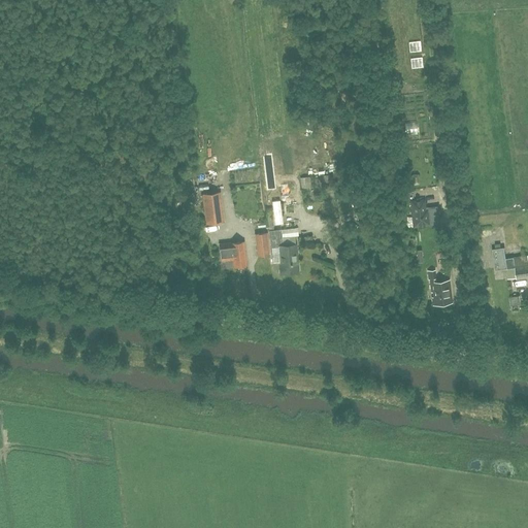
[(225,222),(221,192),(201,195),(205,224),(225,222)]
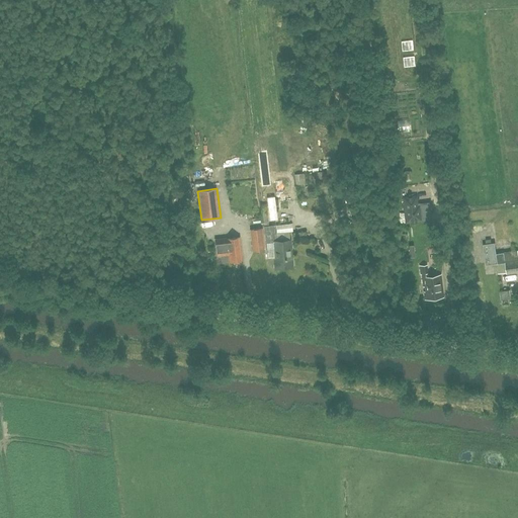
[(417,195),(403,196),(406,223),(422,221),(420,204),(418,204),(417,195)]
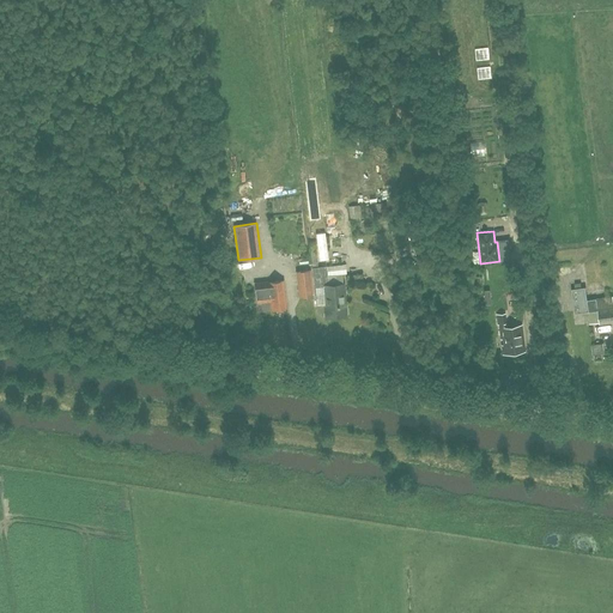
[(328,242),(319,243),(321,261),(331,259),(328,242)]
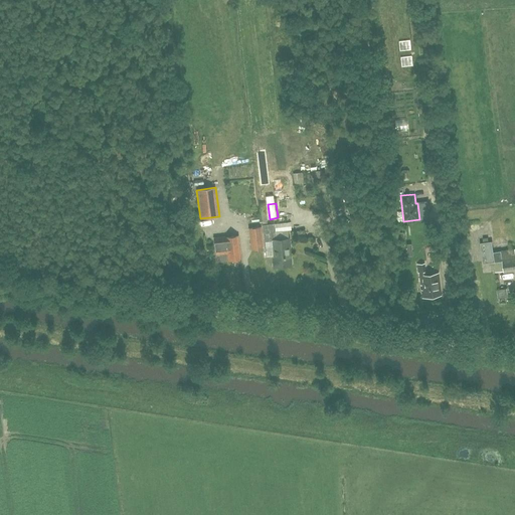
[(275,240),(274,224),(263,225),(265,241),(271,240),(273,267),(291,266),(289,239),(275,240)]
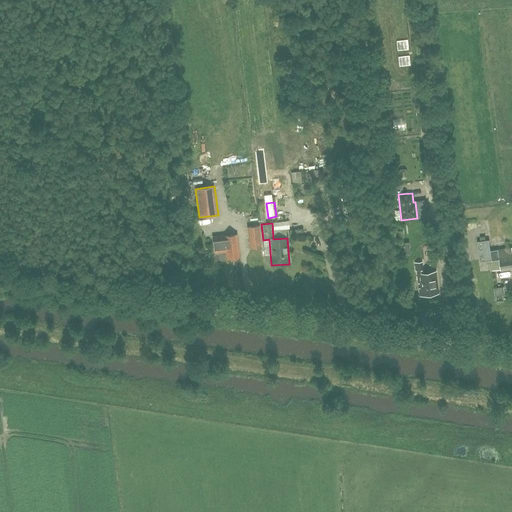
[(260,248),(258,226),(247,227),(250,249),(260,248)]
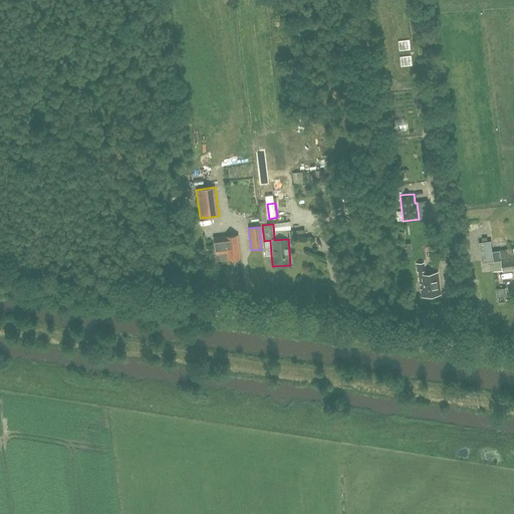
[(227,260),(240,259),(237,236),(214,238),(216,253),(226,252),(227,260)]
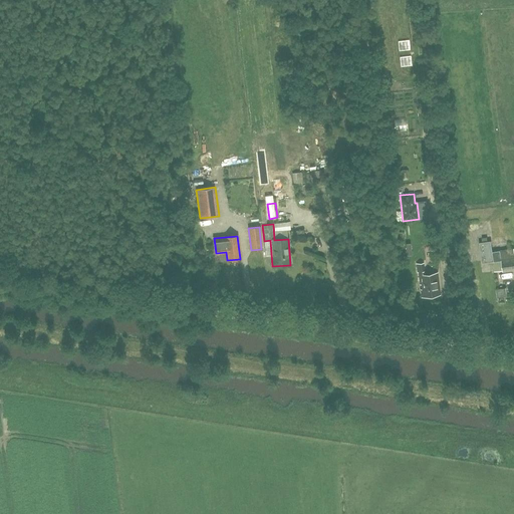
[(492,252),(490,241),(479,243),(482,263),(493,262),(494,272),(513,269),(513,252),(513,249),(492,252)]
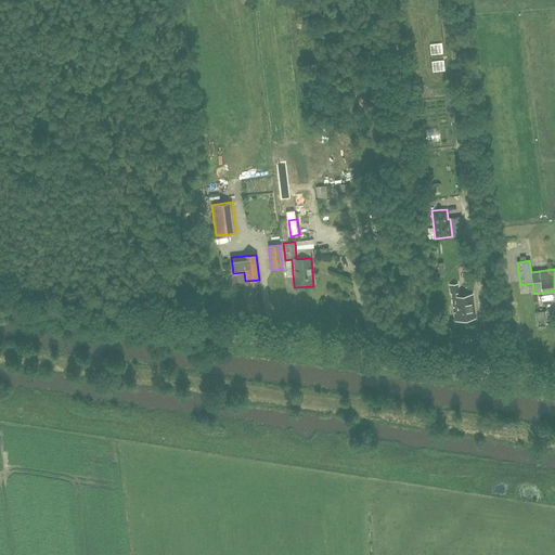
[(475,320),(472,296),(457,298),(456,286),(450,287),(451,295),(452,295),(453,308),(454,308),(455,314),(454,314),(455,322),(475,320)]
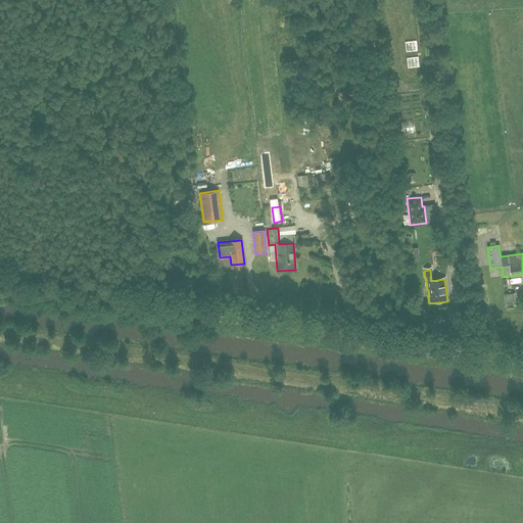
[(516,302),(515,293),(505,294),(505,302),(516,302)]
